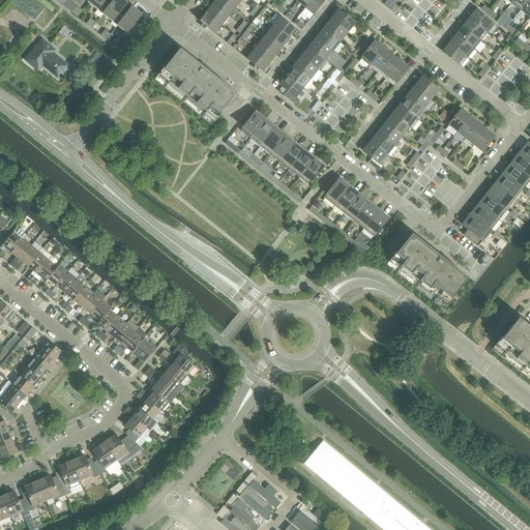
[(35,21),(43,10),(29,0),(9,0),(9,1),(35,21)]
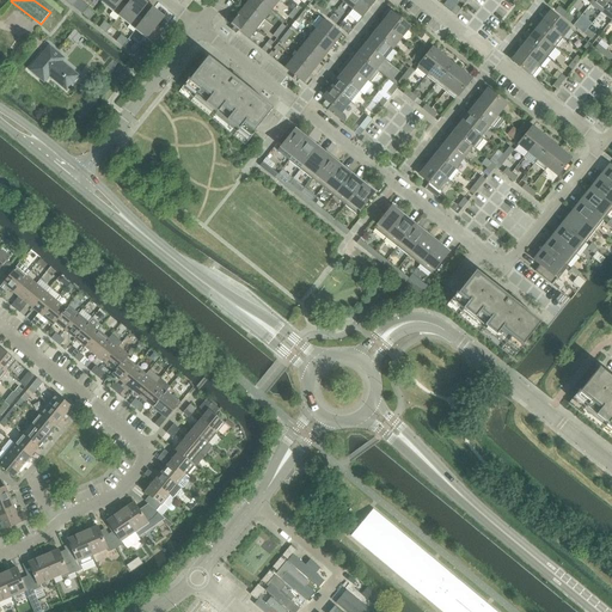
[(95,13),(77,0),(73,6),(90,20),(95,13)]
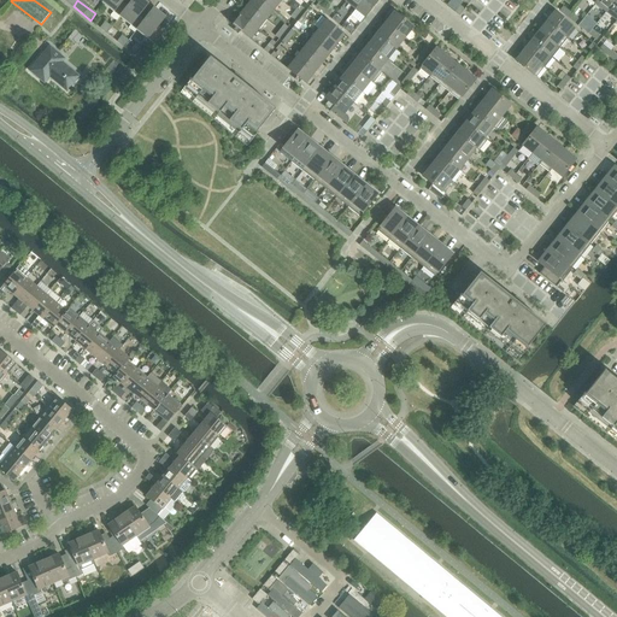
[(133,0),(105,0),(104,4),(121,17),(128,7),(128,6),(133,0)]
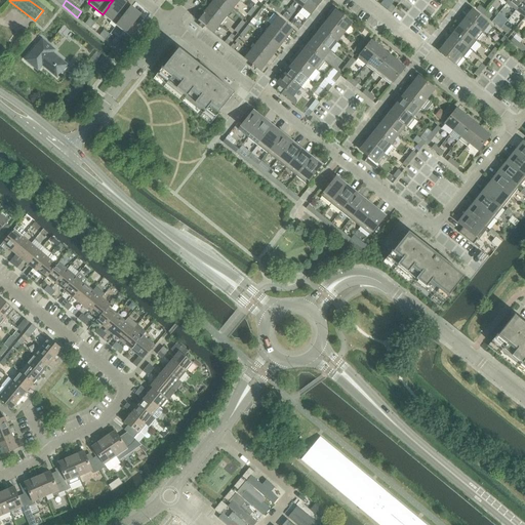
[(131,7),(122,0),(113,0),(109,5),(109,6),(103,14),(117,26),(123,17),(131,7)]
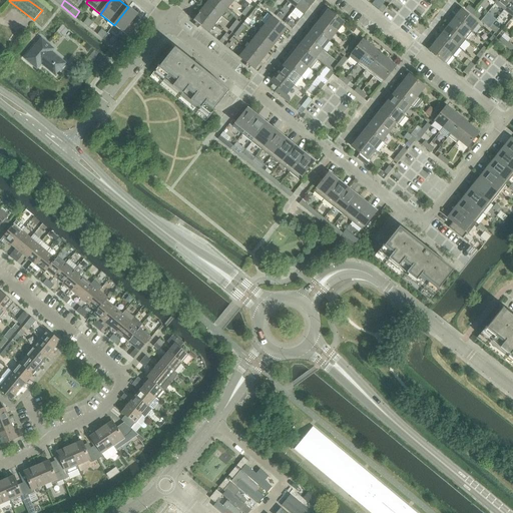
[(216,0),(209,0),(206,4),(220,16),(227,8),(216,0)]
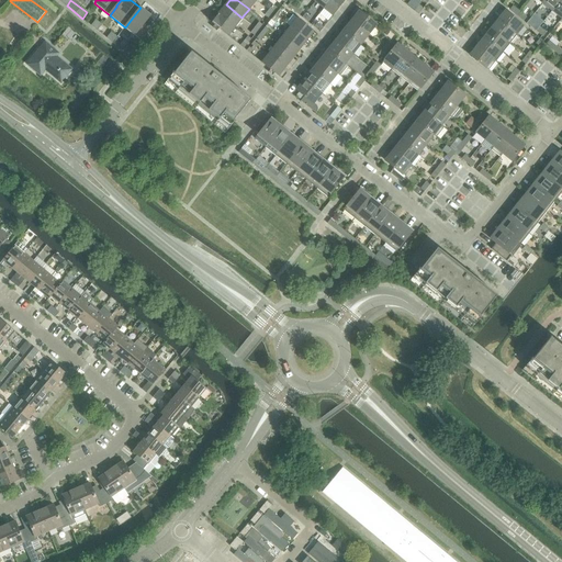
[(345,0),(330,0),(324,9),(333,15),(345,0)]
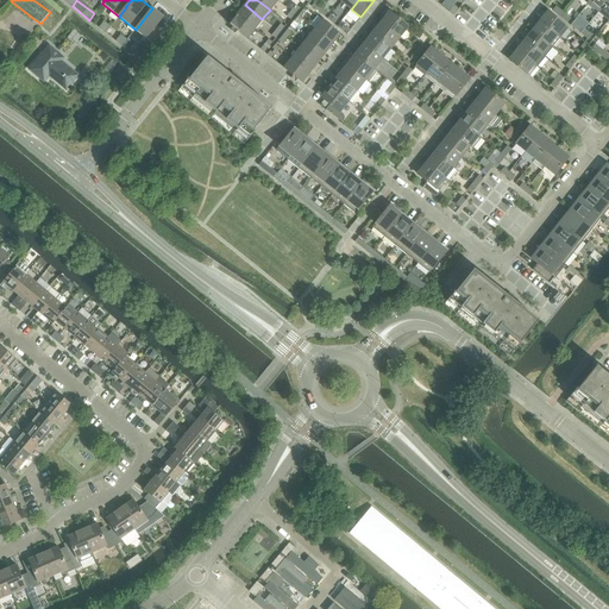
[(590,0),(588,4),(598,12),(607,0),(590,0)]
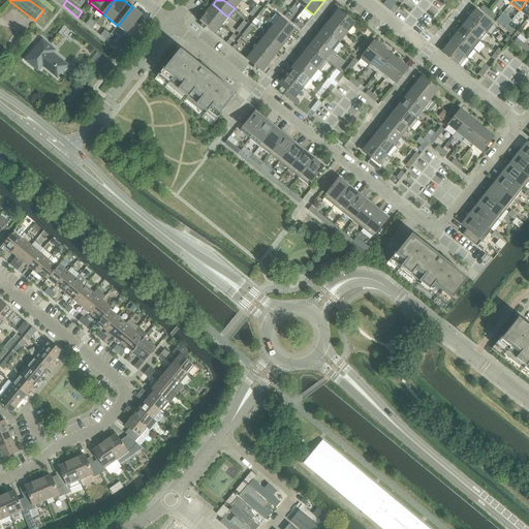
[(528,0),(527,0),(520,10),(528,17),(528,0)]
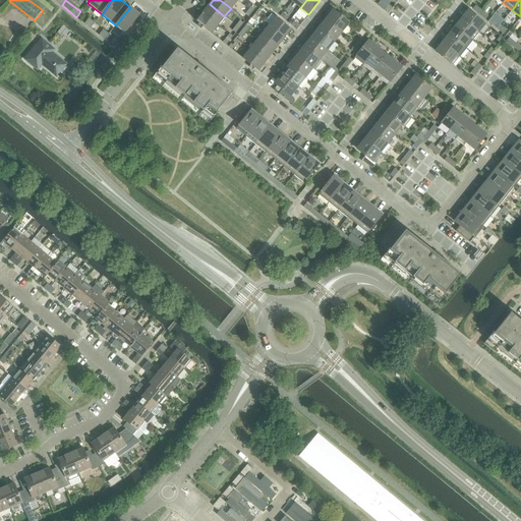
[(267,5),(272,10),(275,6),(270,2),(267,5)]
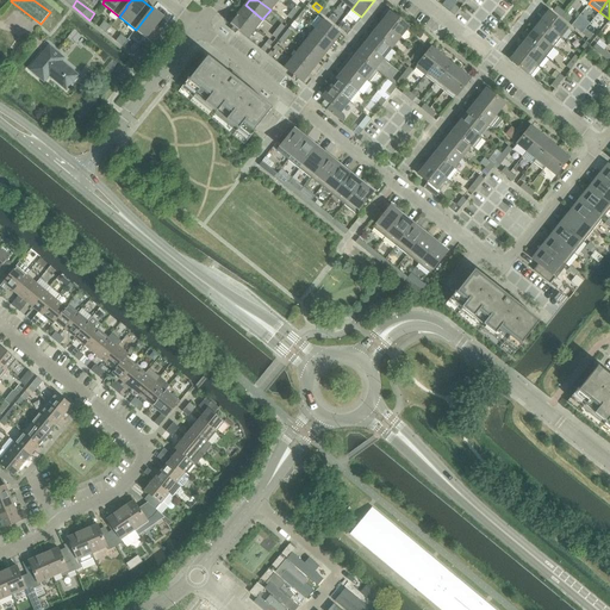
[(246,5),(237,16),(255,29),(262,19),(246,5)]
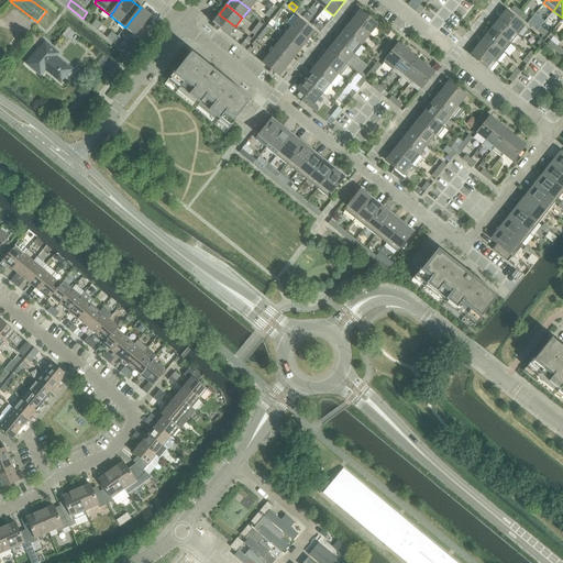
[(420,4),(415,11),(419,14),(424,8),(420,4)]
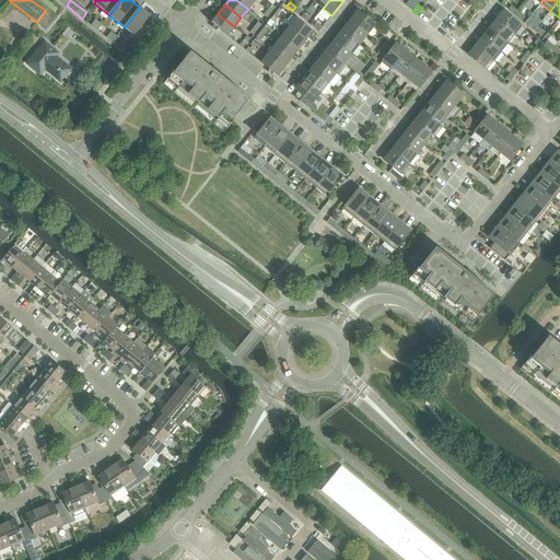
[(508,10),(514,15),(517,12),(511,7),(508,10)]
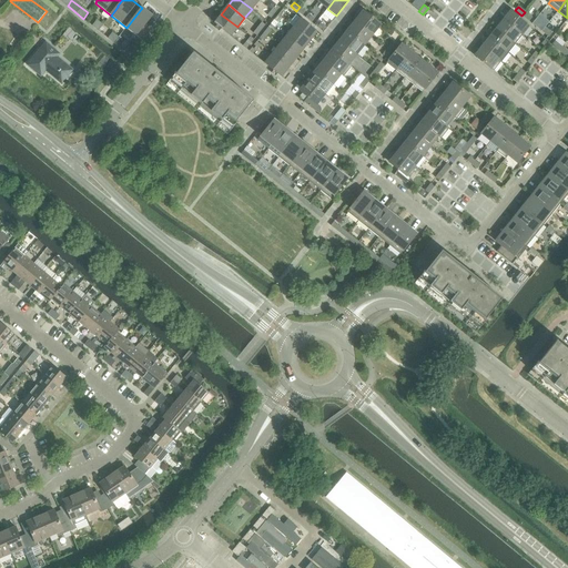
[(127,28),(142,40),(150,31),(143,27),(152,16),(142,8),(133,19),(127,28)]
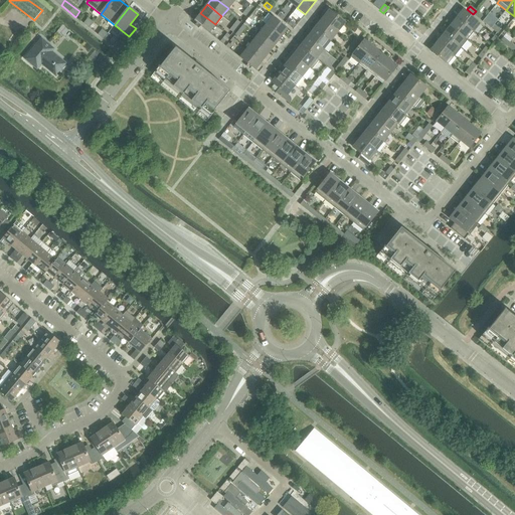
[(325,13),(321,18),(337,32),(345,22),(329,10),(326,14),(325,13)]
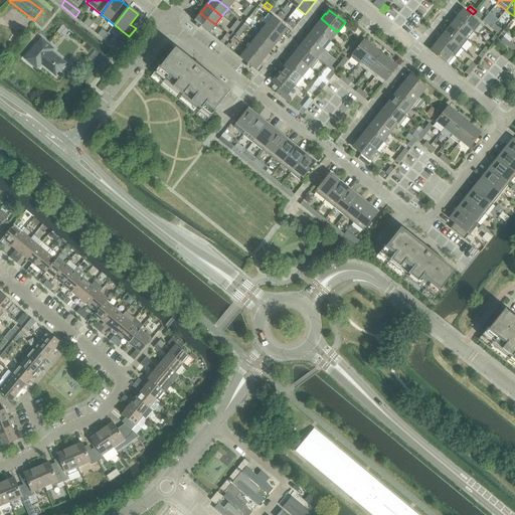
[(463,10),(457,18),(471,30),(478,21),(463,10)]
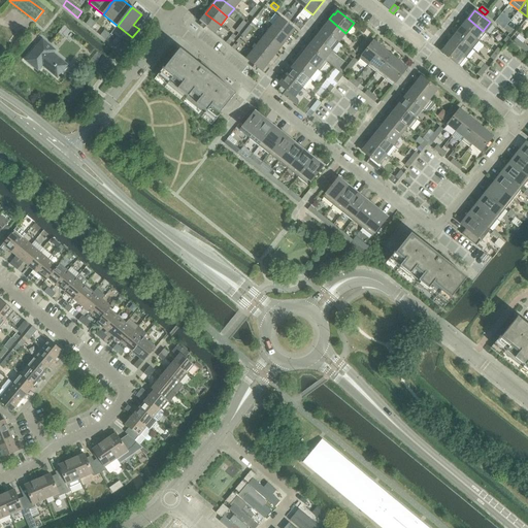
[(495,17),(488,11),(485,14),(492,20),(495,17)]
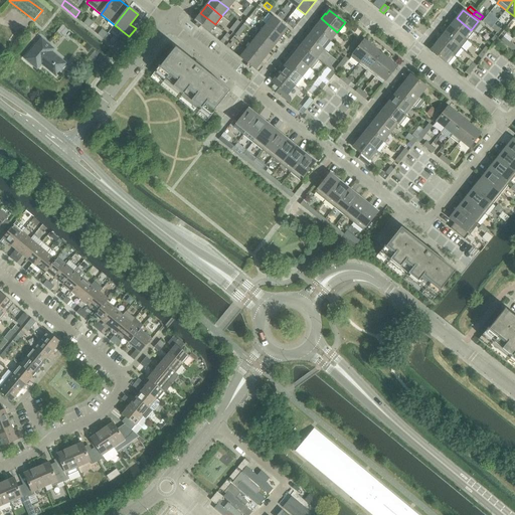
[(208,32),(215,24),(200,13),(194,21),(208,32)]
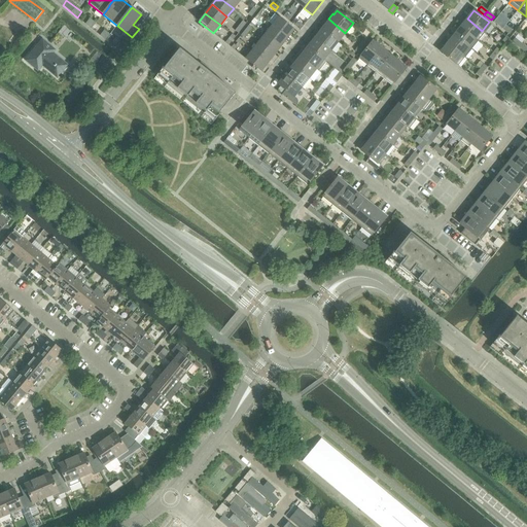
[(272,26),(287,38),(294,29),(279,16),(272,26)]
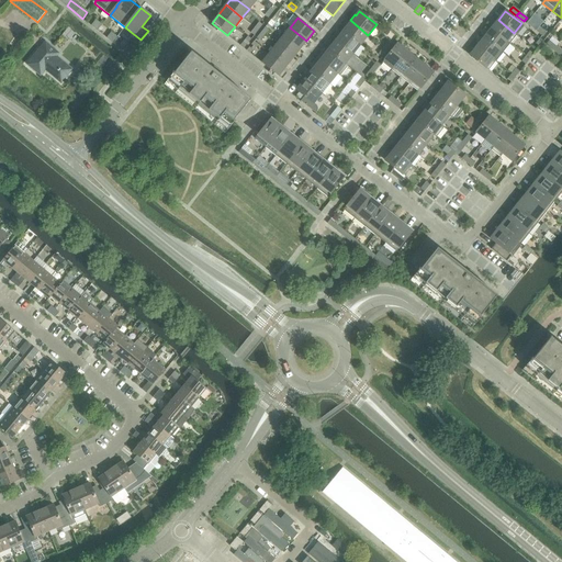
[(91,25),(98,31),(102,24),(97,20),(91,25)]
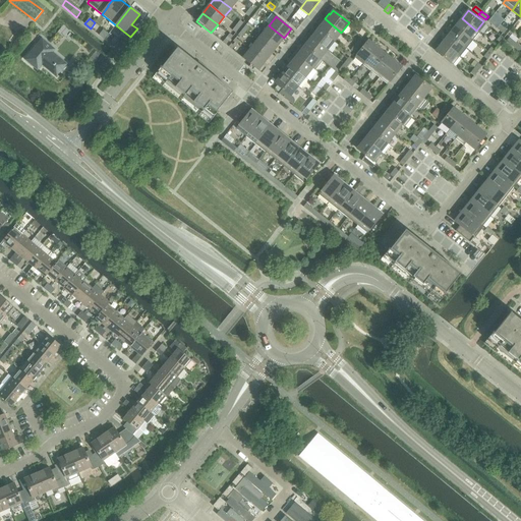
[(322,25),(319,29),(334,42),(341,33),(325,18),(320,23),(322,25)]
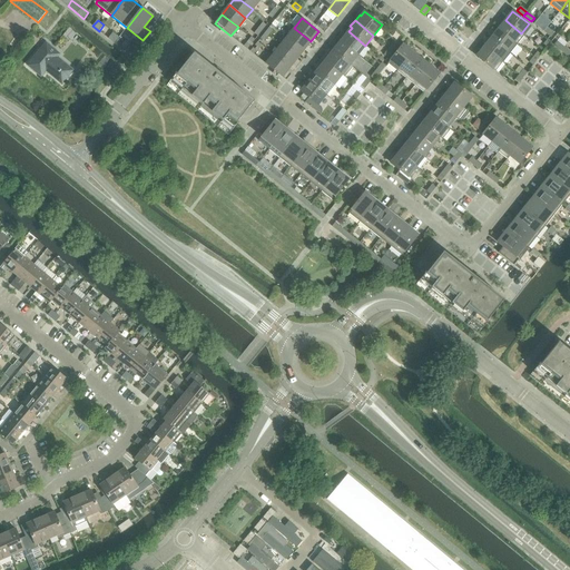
[(505,20),(498,29),(517,45),(524,36),(521,33),(505,20)]
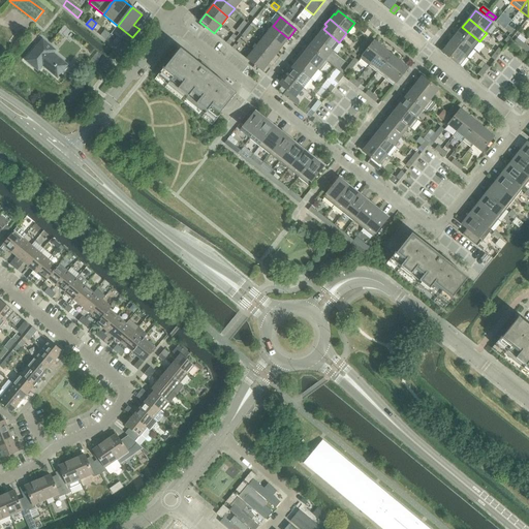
[(498,24),(504,29),(507,26),(501,21),(498,24)]
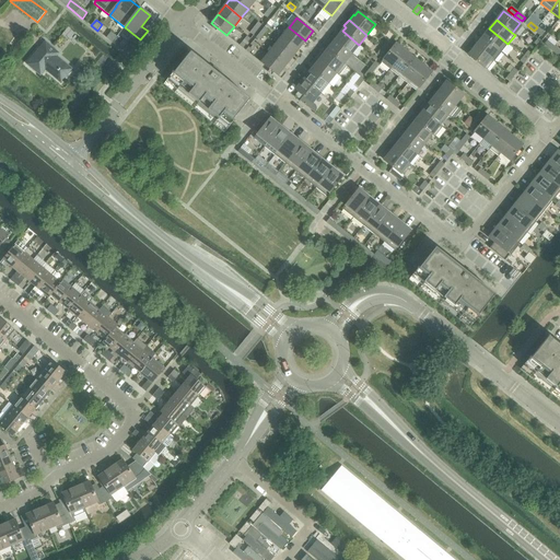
[(313,26),(319,32),(322,27),(316,23),(313,26)]
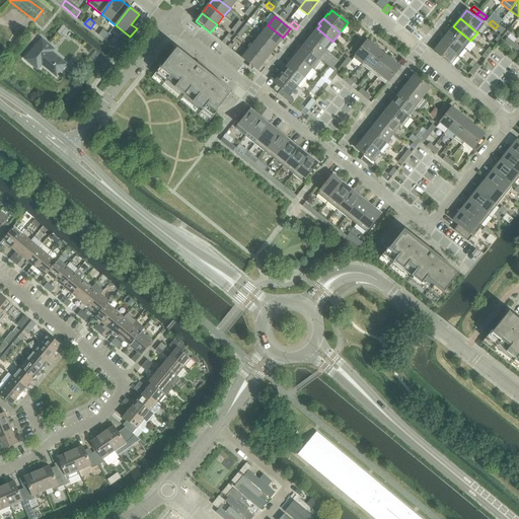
[(262,33),(276,46),(283,38),(268,25),(262,33)]
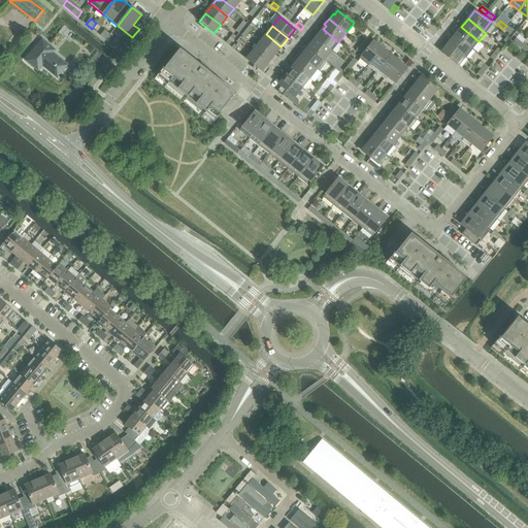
[(514,31),(506,26),(503,29),(510,35),(514,31)]
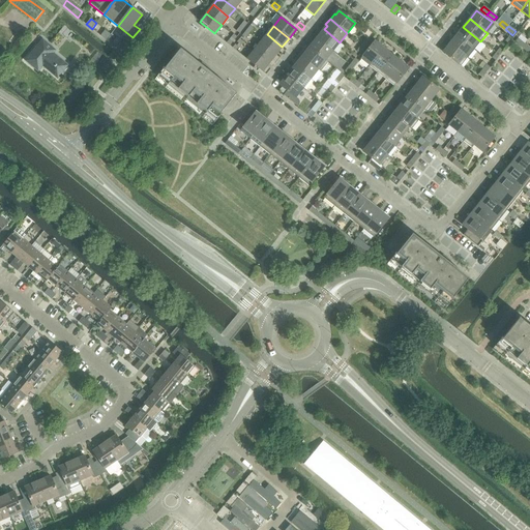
[(463,27),(457,35),(474,50),(480,41),(463,27)]
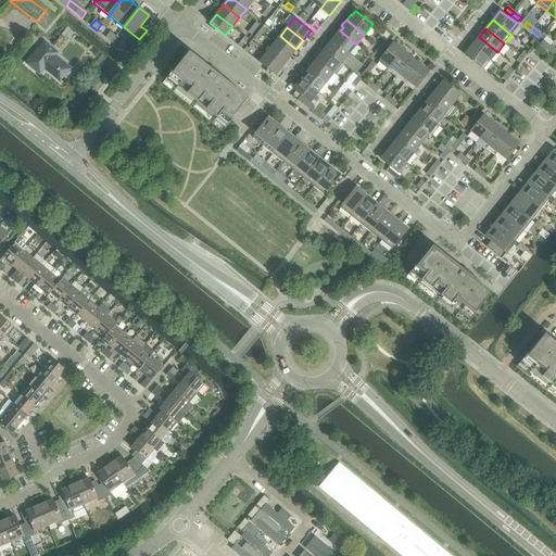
[(336,34),(330,39),(349,53),(356,45),(340,30),(337,35),(336,34)]
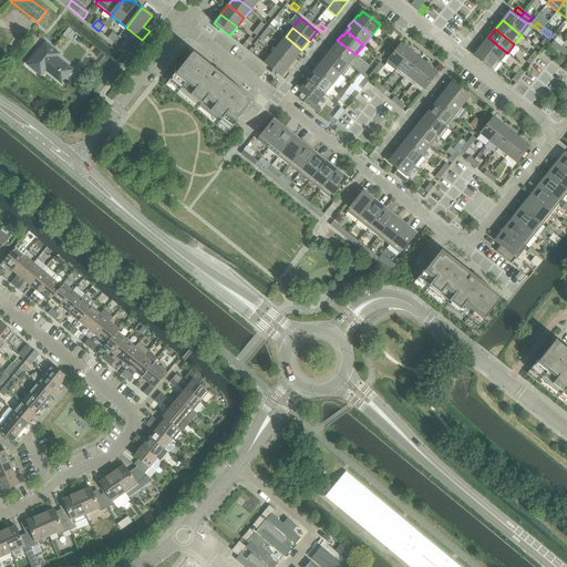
[(107,39),(114,43),(119,38),(113,32),(107,39)]
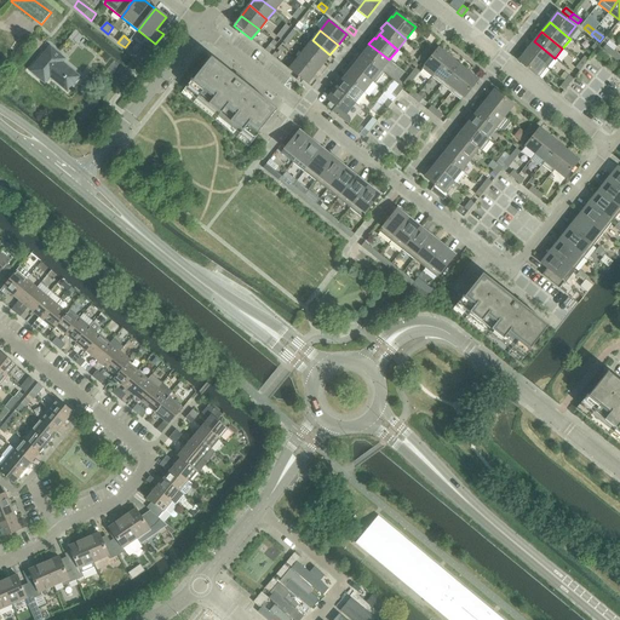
[(305,50),(322,64),(329,55),(313,40),(305,50)]
